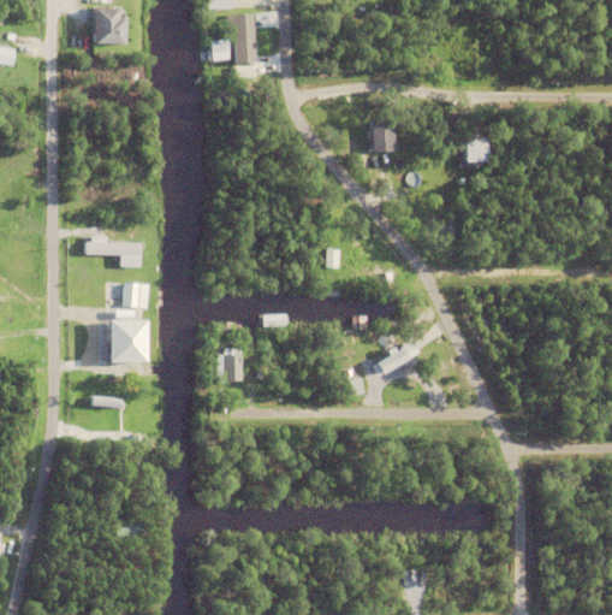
[(95,43),(95,10),(123,10),(123,43),(95,43)]
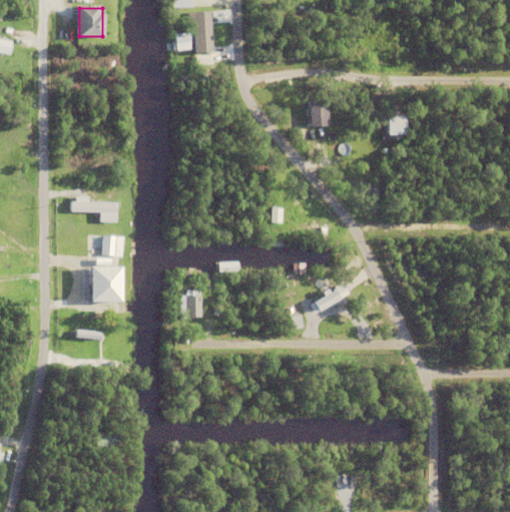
[(195,52),(194,30),(189,30),(188,11),(210,10),(212,52),(195,52)]
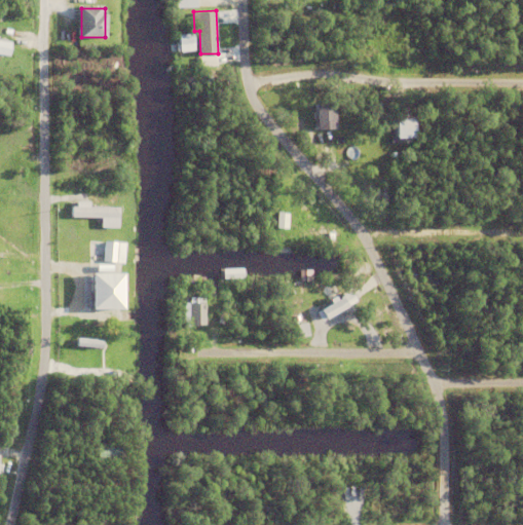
[(179,34),(185,26),(196,35),(191,42),(179,34)]
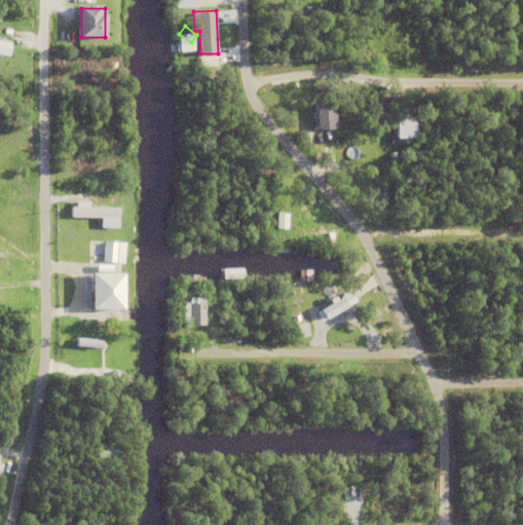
[(0,53),(0,39),(12,41),(10,55),(0,53)]
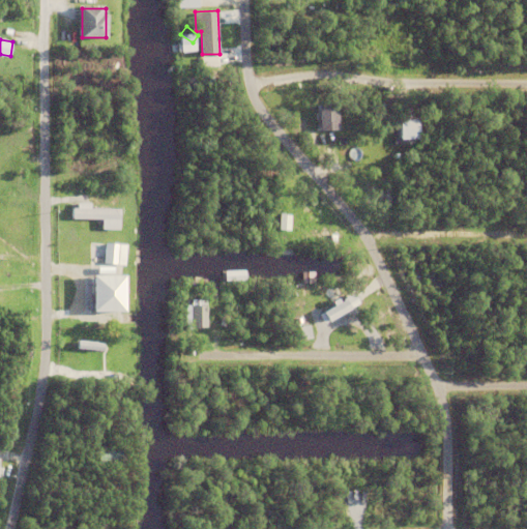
[(339,113),(340,129),(321,130),(320,106),(335,105),(337,113),(339,113)]
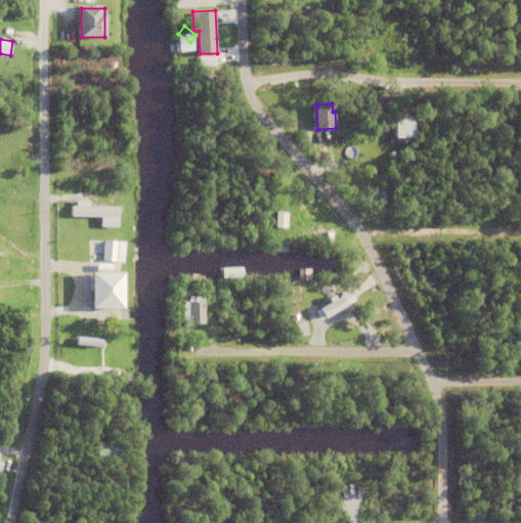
[(401,118),(413,118),(414,136),(402,137),(401,118)]
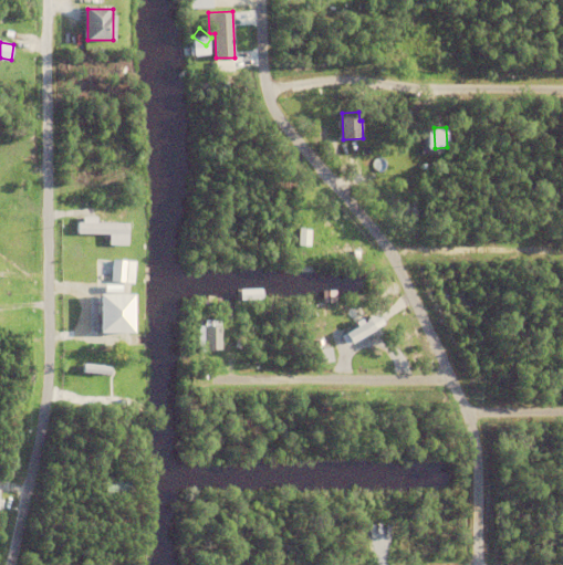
[(12,159),(16,155),(32,164),(30,168),(12,159)]
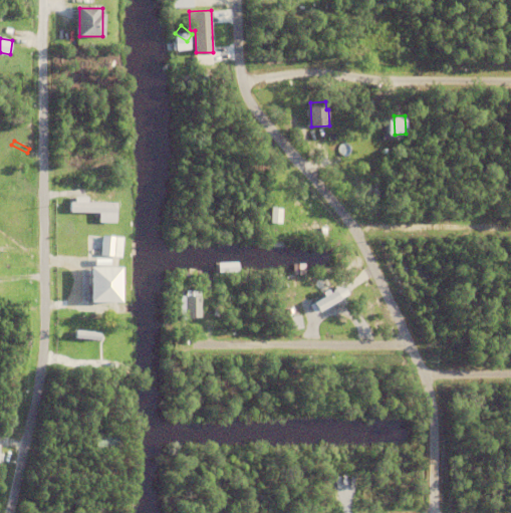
[(255,196),(255,185),(270,186),(269,196),(255,196)]
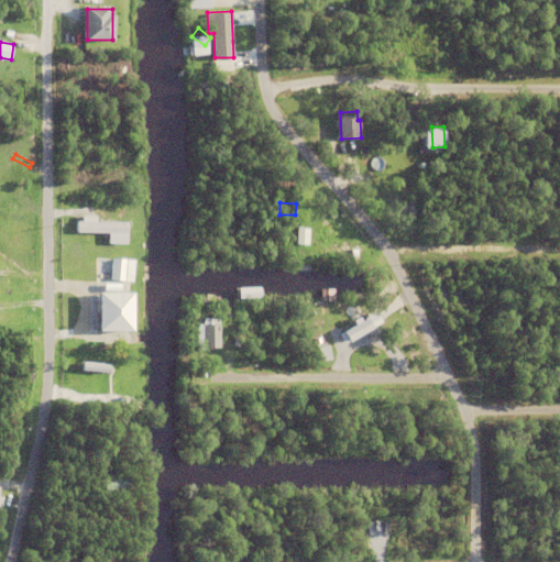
[(78,232),(78,221),(129,222),(129,233),(78,232)]
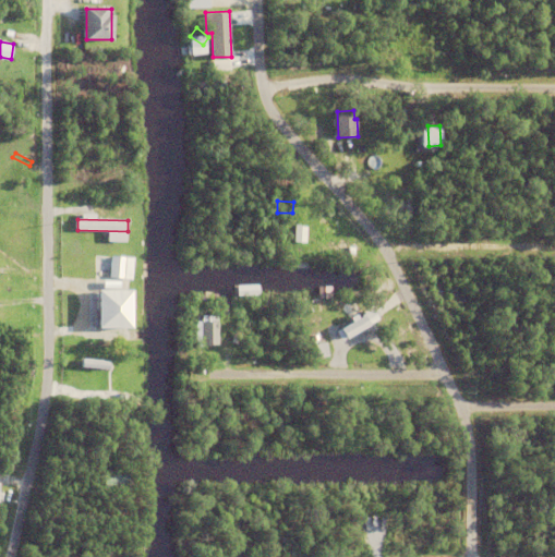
[(297,242),(309,242),(310,226),(298,226),(297,242)]
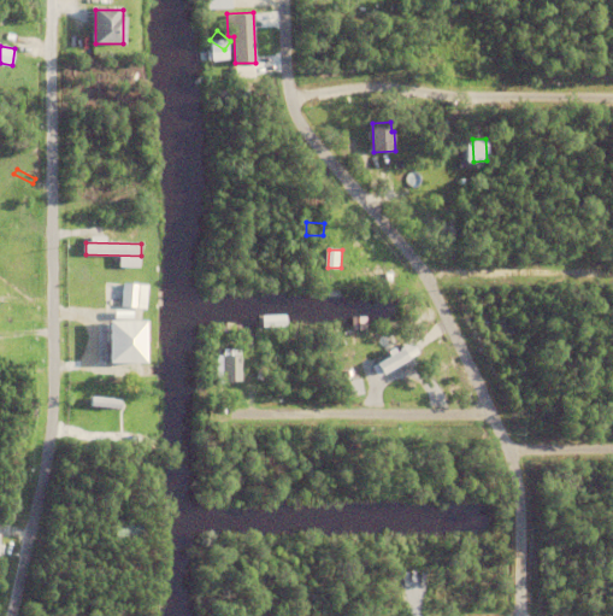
[(123,308),(125,283),(149,285),(147,309),(123,308)]
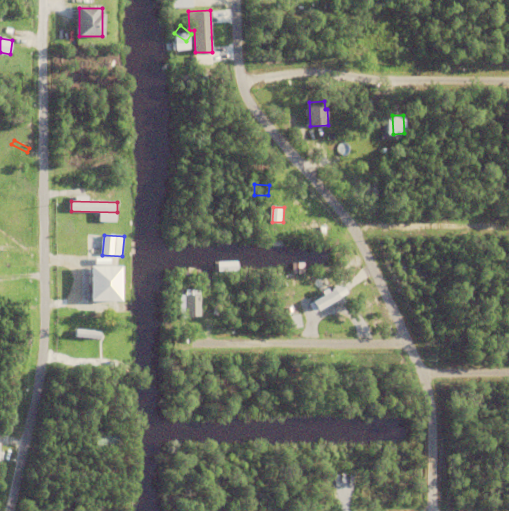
[(125,302),(126,266),(94,266),(93,301),(125,302)]
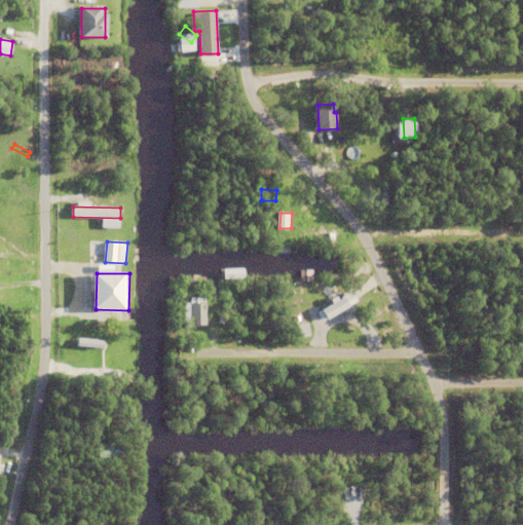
[(348,293),(319,309),(325,321),(359,303),(353,293),(350,295),(348,293)]
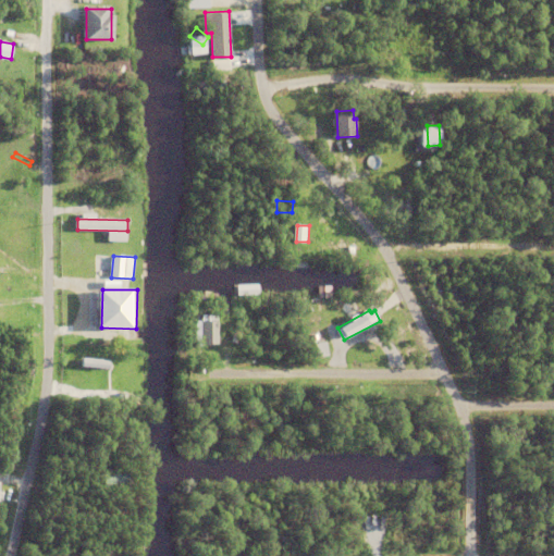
[(195,322),(218,321),(218,345),(201,345),(201,347),(196,347),(195,322)]
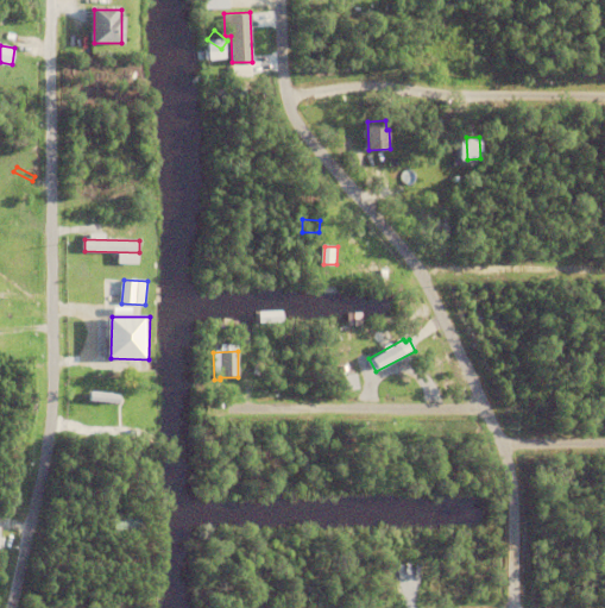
[(344,376),(357,375),(359,389),(346,392),(344,376)]
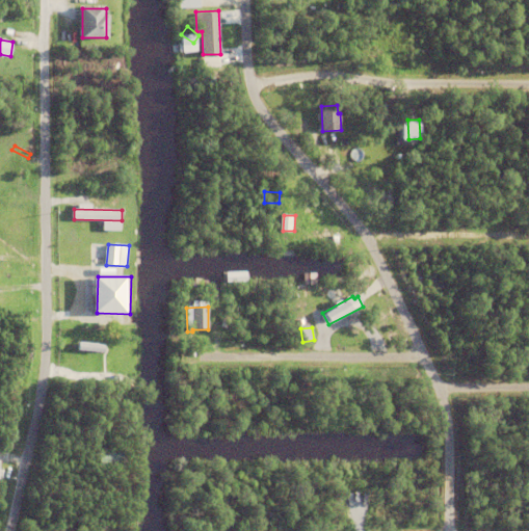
[(83,362),(86,346),(91,347),(88,363),(83,362)]
